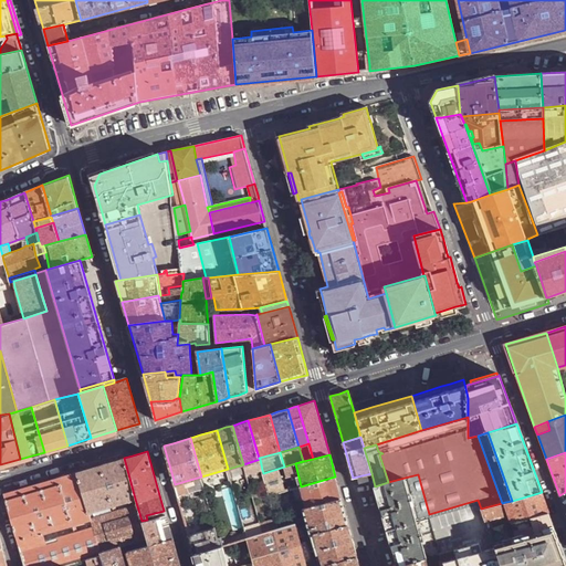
[(86,469),(76,472),(88,513),(135,499),(124,458),(115,461),(86,469)]
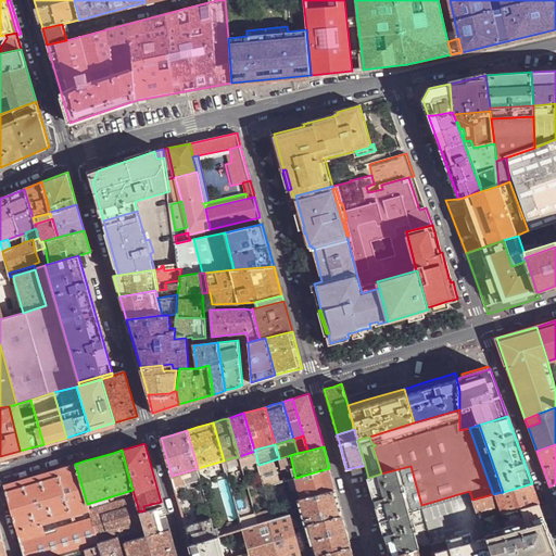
[(257,462),(255,451),(239,456),(242,466),(257,462)]
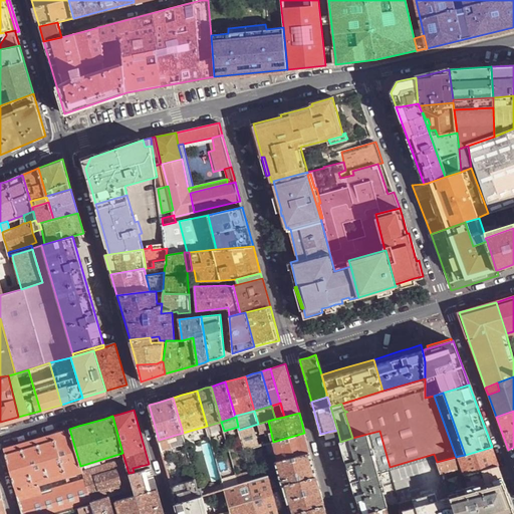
[(273,442),(268,421),(258,424),(239,430),(245,450),(266,444),(273,442)]
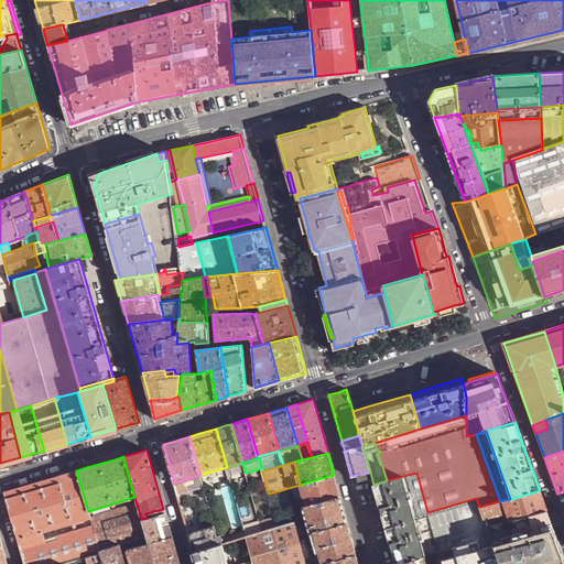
[(67,473),(57,476),(71,522),(89,517),(88,511),(76,470),(67,473)]
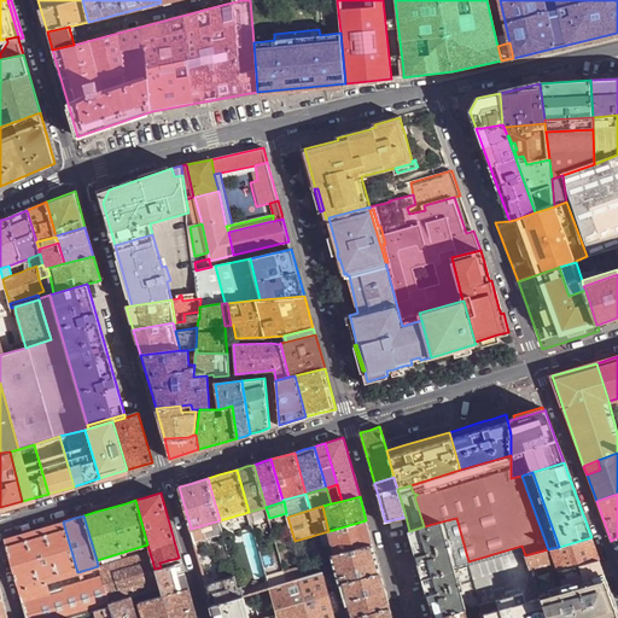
[(442,522),(466,608),(473,606),(479,605),(479,604),(470,566),(468,561),(456,518),(442,522)]
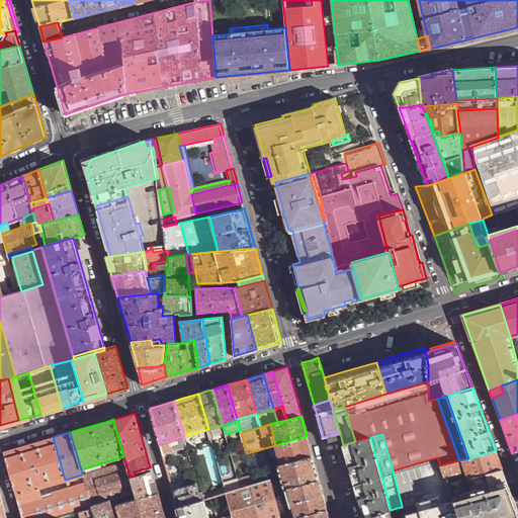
[(184,436),(170,440),(173,449),(186,445),(184,436)]
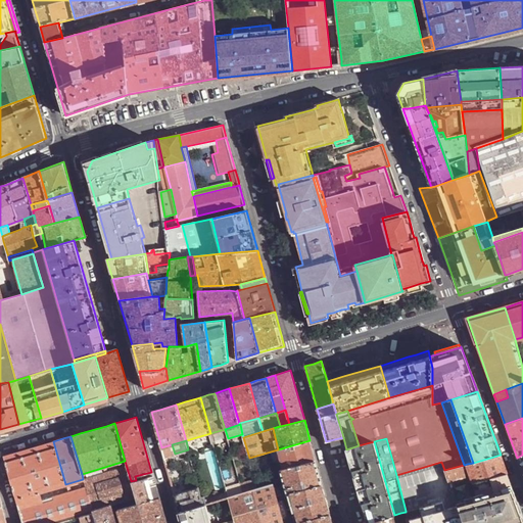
[(316,460),(310,440),(278,449),(283,469),(316,460)]
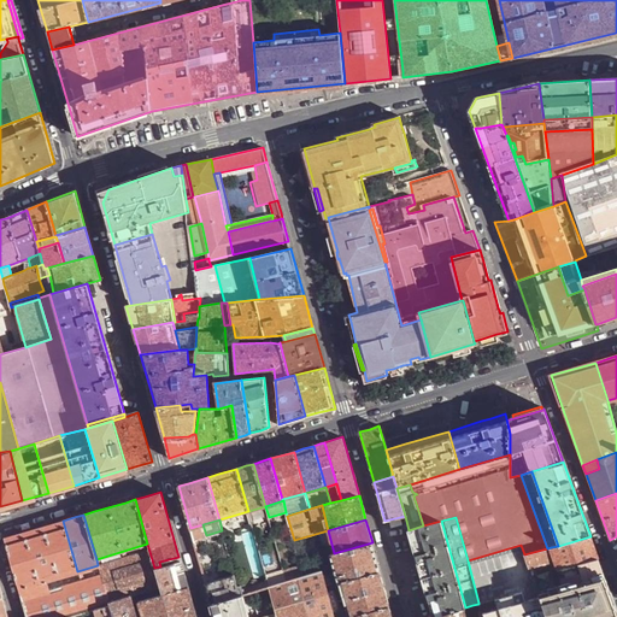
[(4,539),(18,589),(46,582),(77,571),(63,521),(21,533),(4,539)]
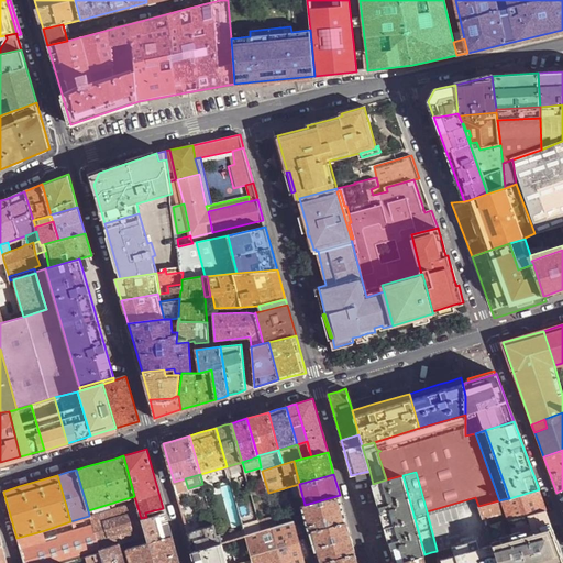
[(424,554),(403,475),(386,479),(373,484),(394,562),(423,554),(424,554)]
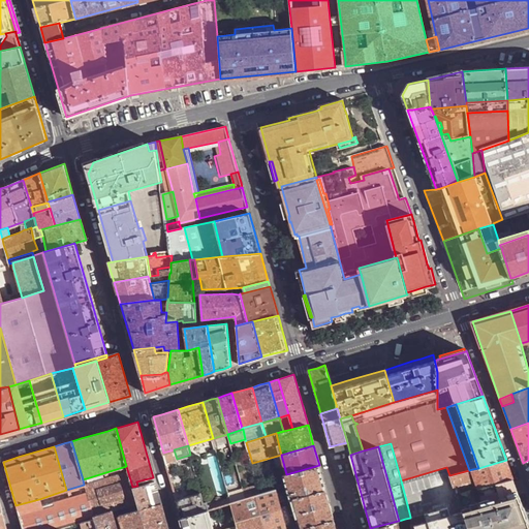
[(281,455),(274,457),(279,476),(280,475),(284,474),(286,474),(281,455)]
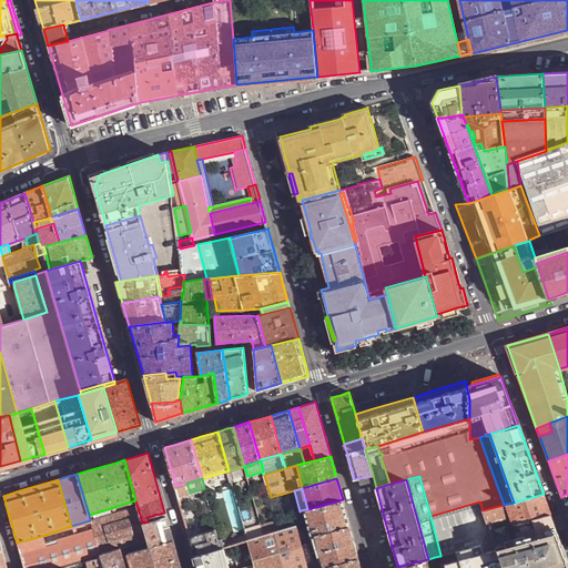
[(550,515),(544,494),(514,503),(507,504),(515,525),(550,515)]
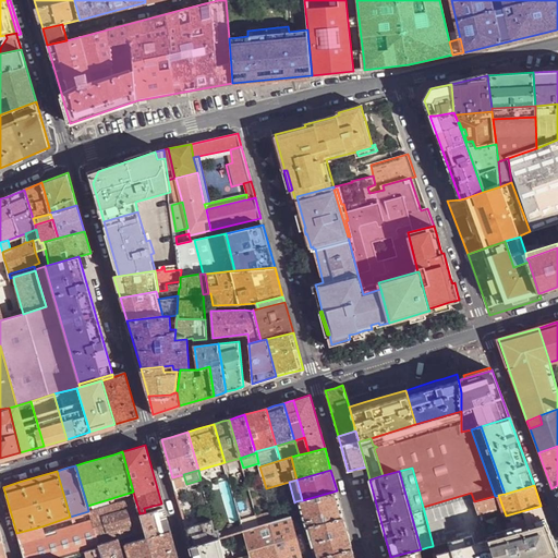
[(343,516),(337,490),(302,500),(300,500),(306,526),(311,524),(343,516)]
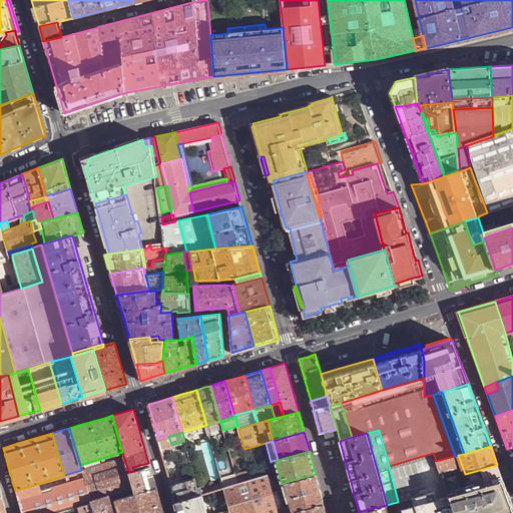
[(122,452),(80,465),(81,470),(84,478),(90,500),(108,495),(132,488),(128,472),(122,452)]
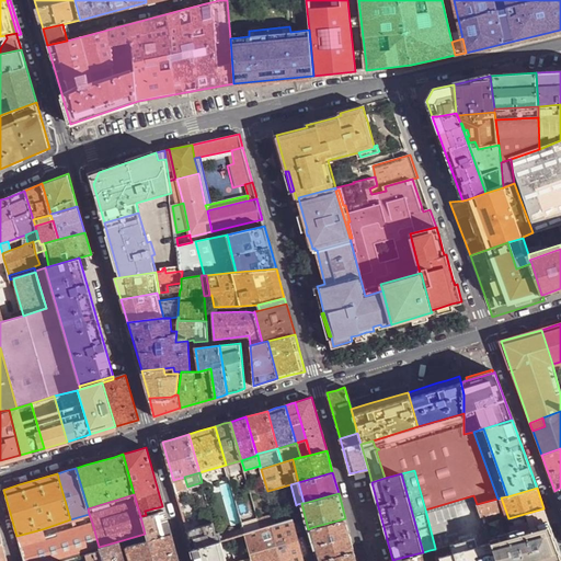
[(477,504),(473,495),(425,510),(426,514),(472,500),(477,504)]
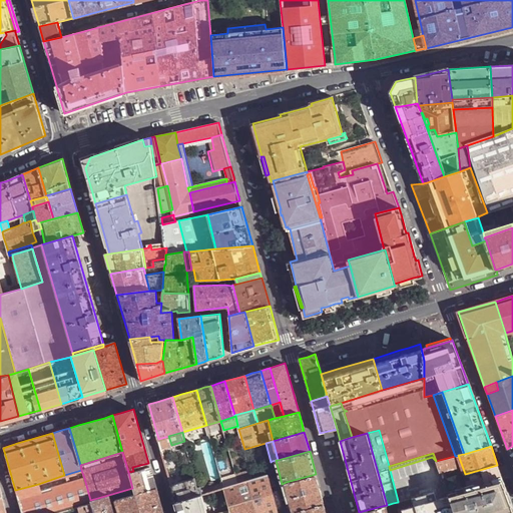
[(446,486),(449,493),(503,479),(497,465),(465,474),(458,455),(455,456),(436,461),(446,486)]
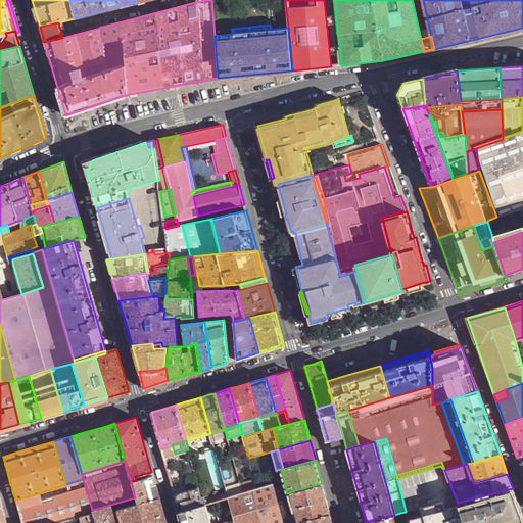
[(151,472),(135,476),(136,480),(131,481),(135,497),(137,504),(158,496),(151,472)]
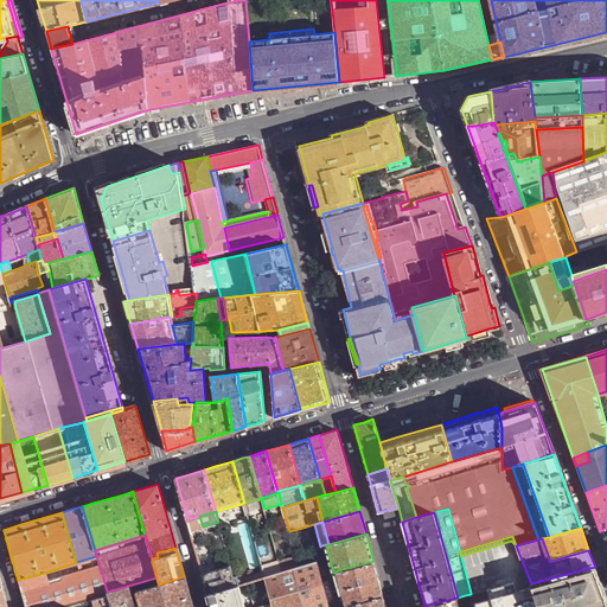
[(96,556),(76,562),(80,572),(100,566),(96,556)]
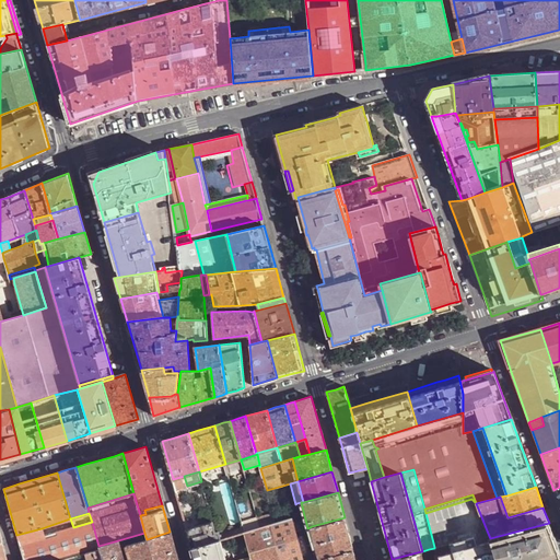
[(276,522),(273,514),(257,520),(259,527),(276,522)]
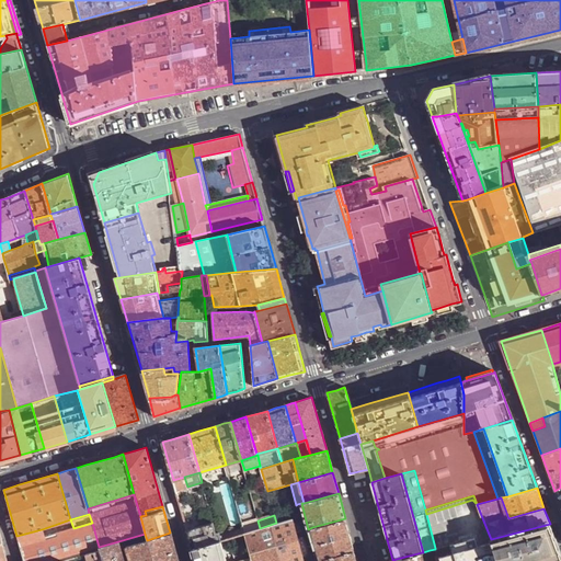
[(299,560),(305,560),(294,517),(276,523),(260,528),(245,533),(252,556),(253,560),(299,560)]
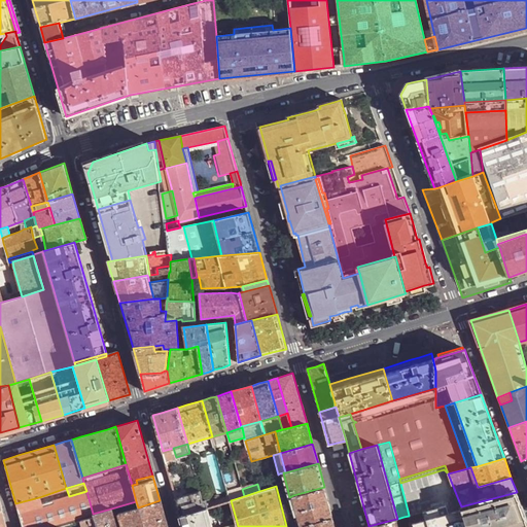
[(334,517),(324,487),(293,495),(295,506),(297,514),(302,525),(306,524),(334,517)]
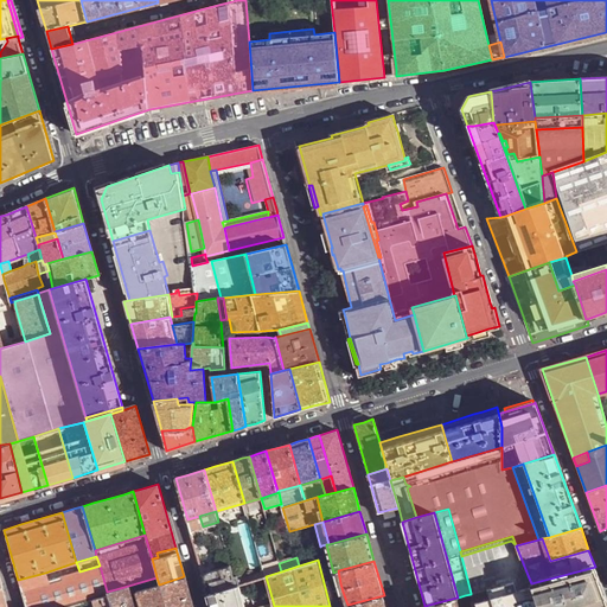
[(230,563),(202,573),(208,593),(237,585),(240,583),(237,575),(234,575),(230,563)]
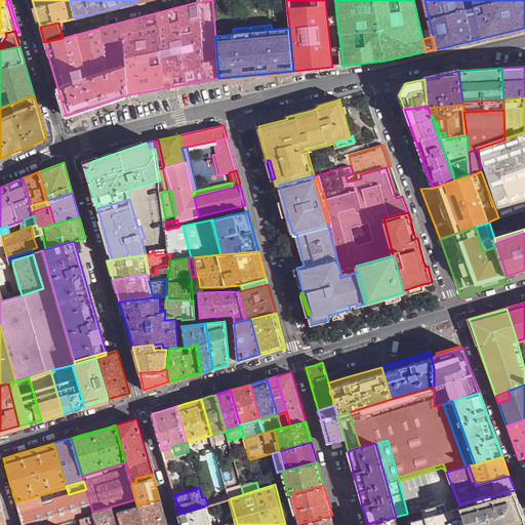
[(243,494),(241,487),(227,491),(229,498),(230,498),(243,494)]
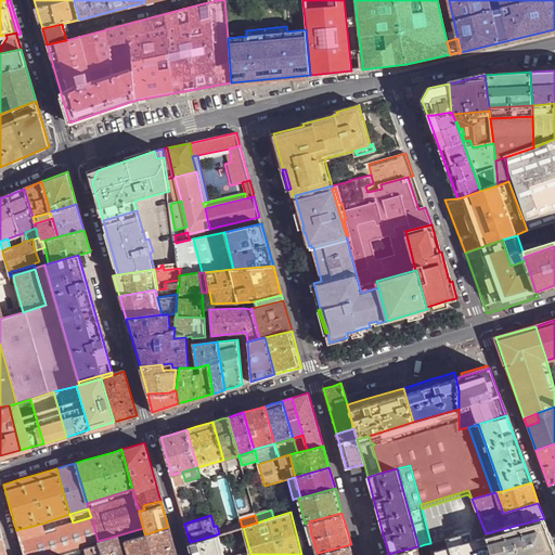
[(23,554),(61,554),(62,554),(85,547),(99,544),(98,541),(91,517),(73,523),(43,531),(18,539),(23,554)]
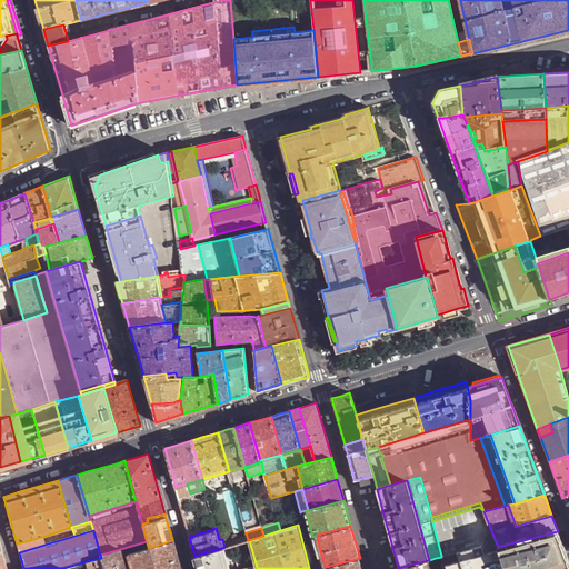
[(560,568),(568,567),(568,563),(558,531),(498,547),(498,550),(503,568),(560,568)]
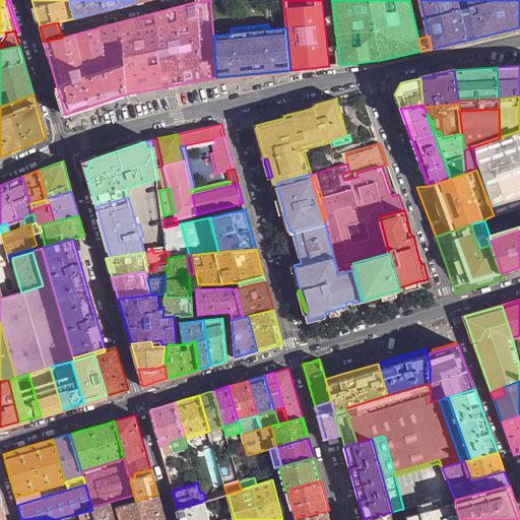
[(39,491),(15,497),(17,505),(41,498),(39,491)]
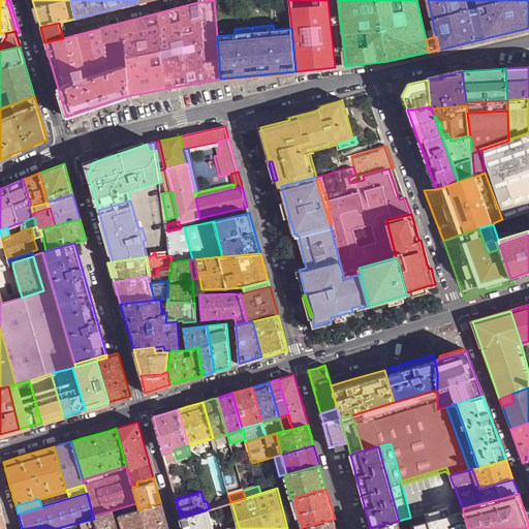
[(138,509),(119,516),(122,528),(167,528),(160,502),(138,509)]
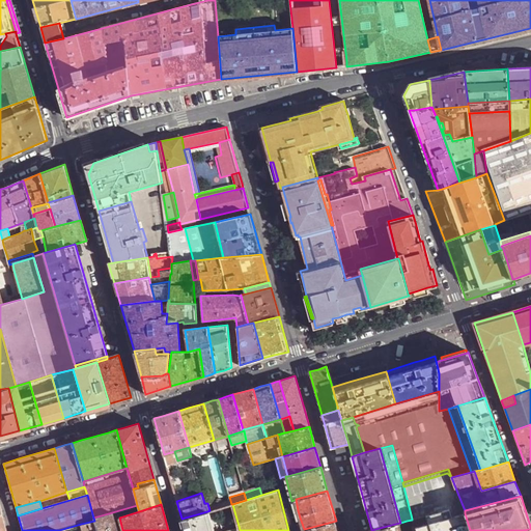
[(412,520),(415,527),(448,518),(447,510),(444,509),(412,519),(412,520)]
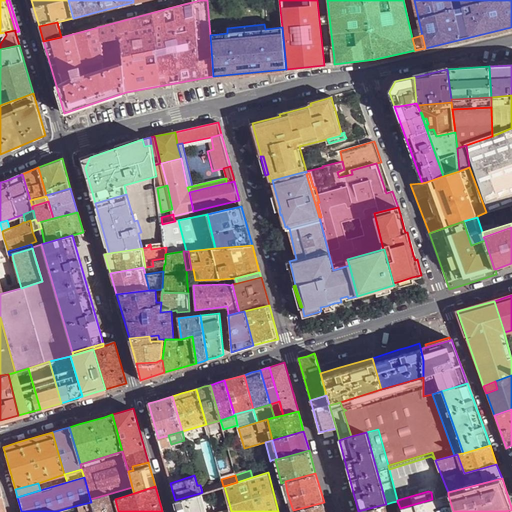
[(175,500),(178,511),(205,511),(200,493),(175,500)]
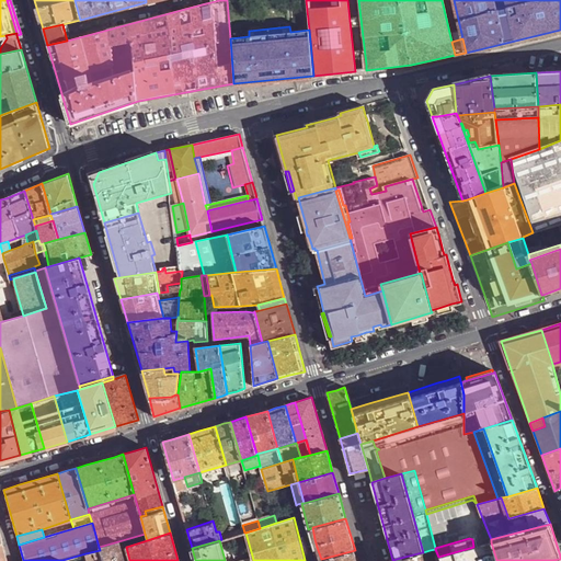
[(102,560),(123,560),(118,541),(99,547),(100,550),(102,560)]
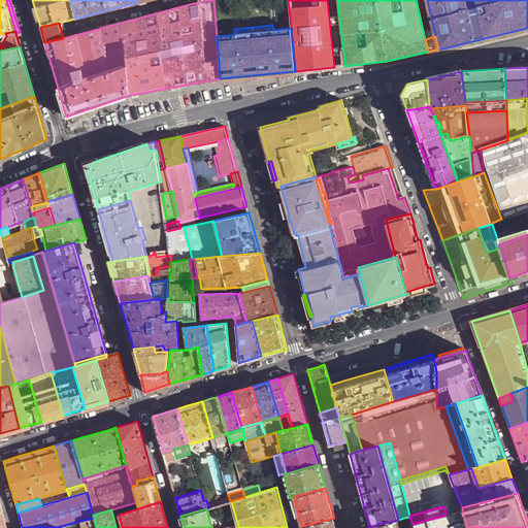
[(446,515),(413,524),(414,527),(467,527),(462,510),(446,515)]
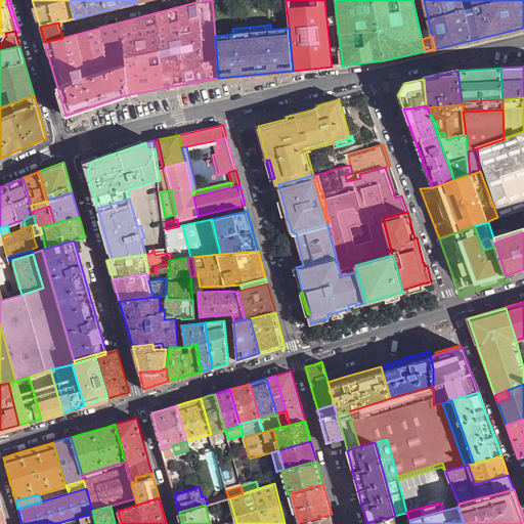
[(410,523),(409,520),(406,513),(401,514),(404,523),(410,523)]
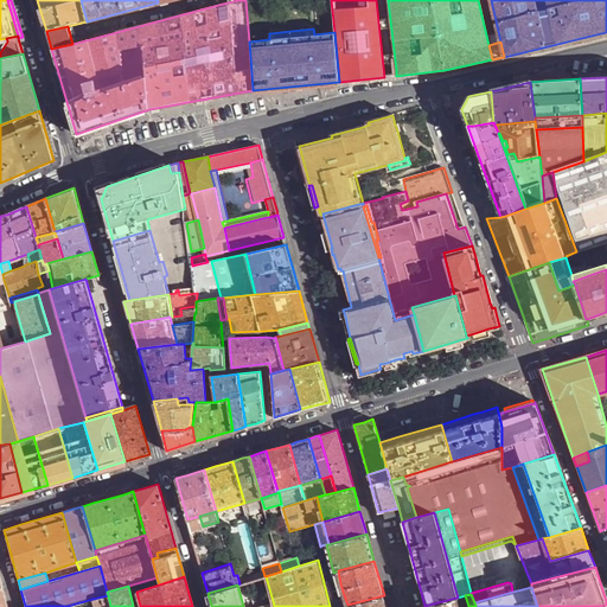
[(110,606),(108,595),(93,599),(95,606),(110,606)]
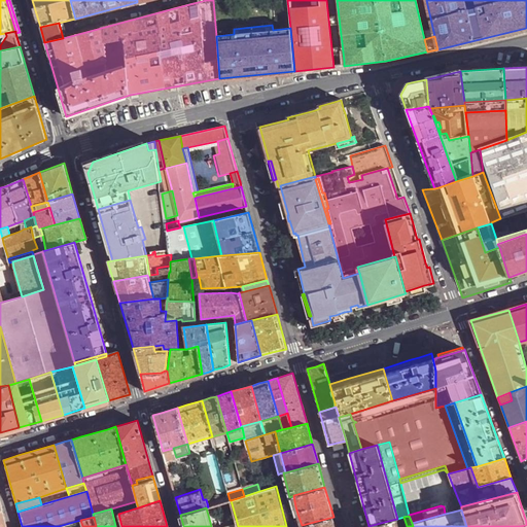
[(336,526),(334,517),(306,524),(306,526),(336,526)]
